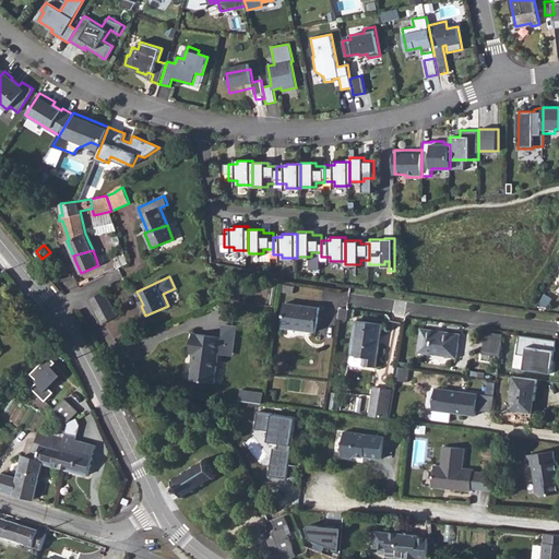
[(283,293),(294,295),(295,286),(284,285),(283,293)]
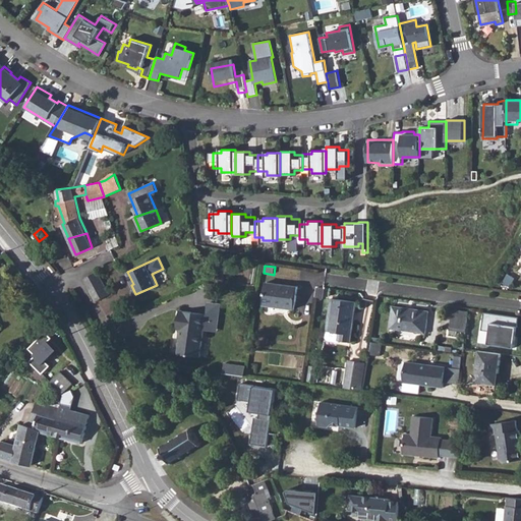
[(82,276),(88,286),(102,281),(97,271),(96,272),(95,270),(82,276)]
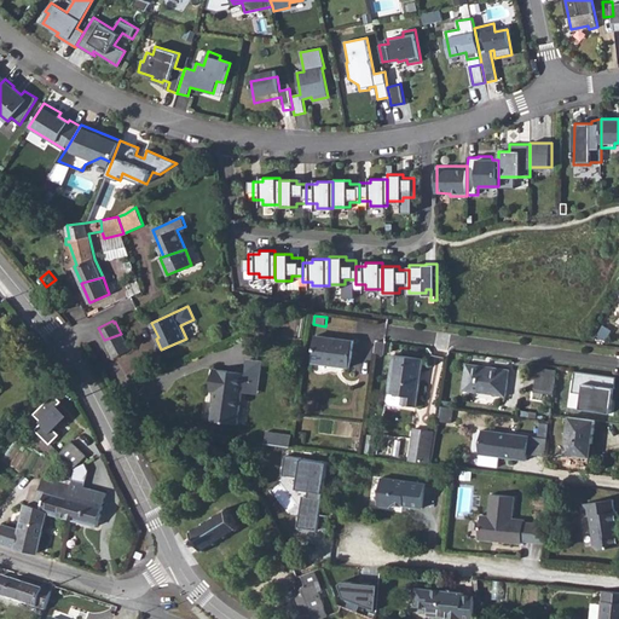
[(602,327),(596,336),(605,341),(611,331),(602,327)]
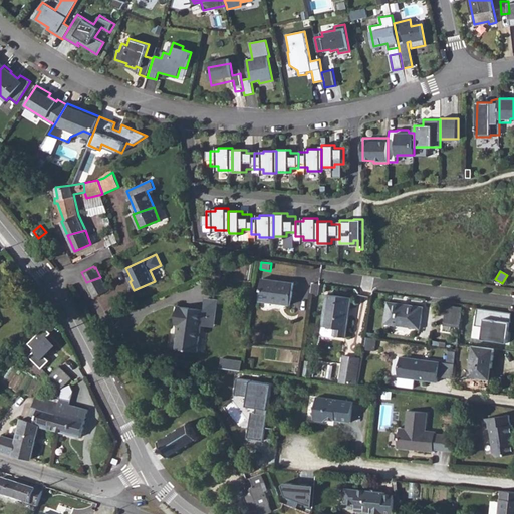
[(86,282),(93,295),(106,288),(100,277),(86,282)]
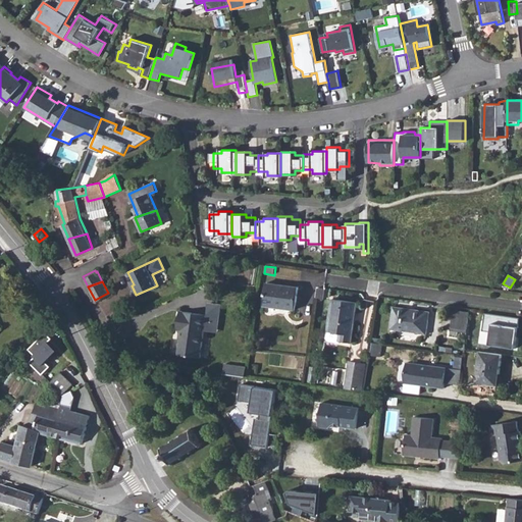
[(263,306),(295,311),(298,288),(266,283),(263,306)]
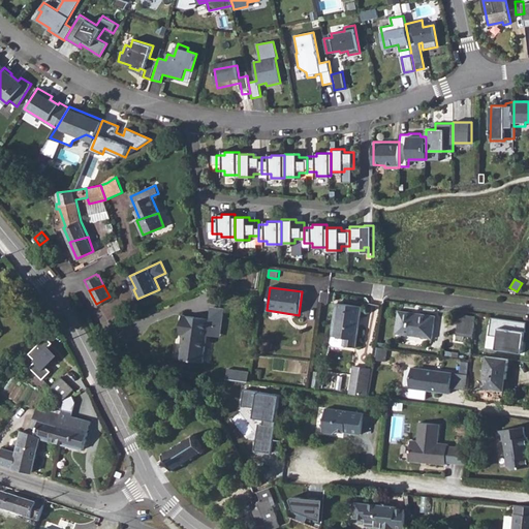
[(342,345),(355,347),(362,306),(336,302),(332,335),(343,337),(342,345)]
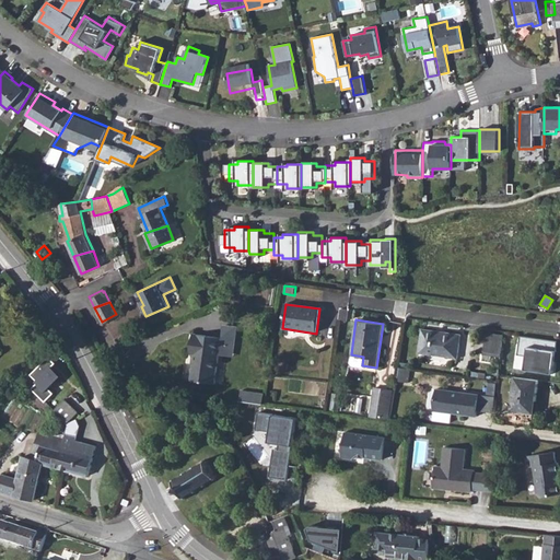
[(218,338),(189,334),(187,354),(191,356),(188,381),(212,383),(217,354),(230,356),(234,326),(220,325),(218,338)]
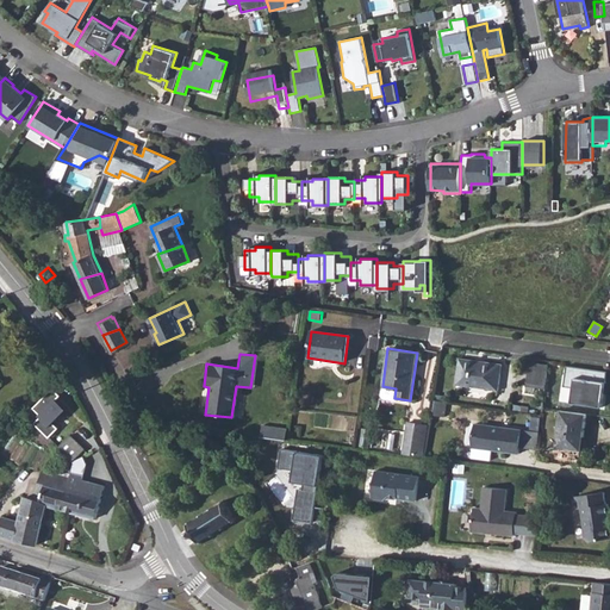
[(460,356),(455,384),(498,390),(503,363),(485,361),(485,363),(474,362),(475,359),(460,356)]
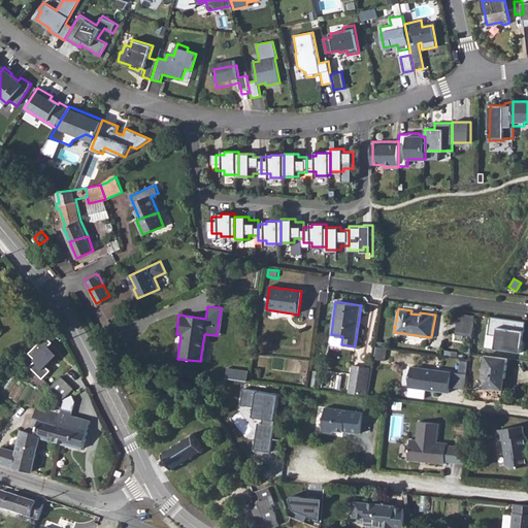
[(457,322),(472,324),(473,316),(458,314),(457,322)]
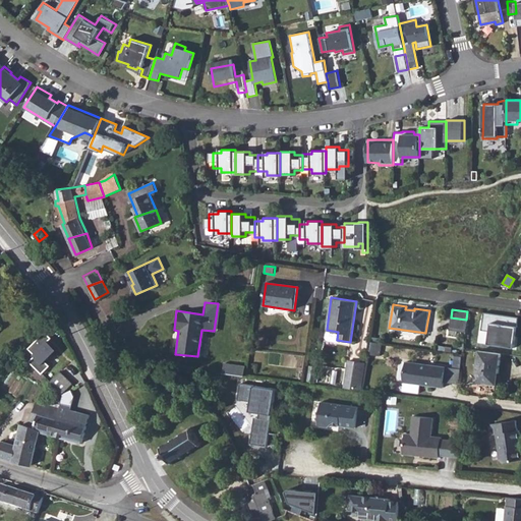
[(519,317),(484,313),(482,331),(490,332),(489,343),(515,346),(519,317)]
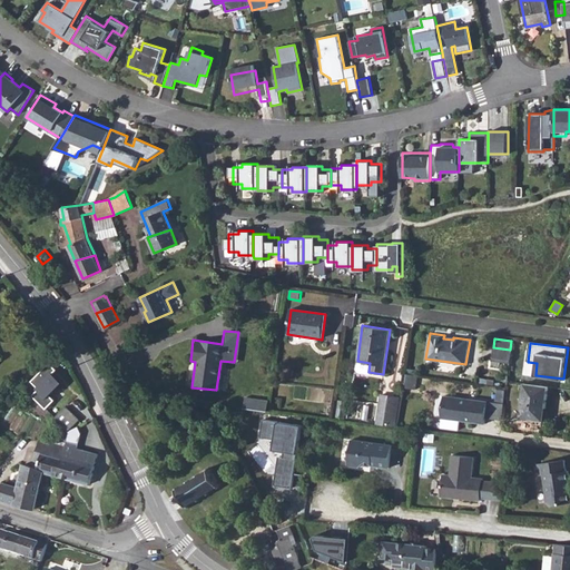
[(491,361),(509,363),(510,350),(493,347),(491,361)]
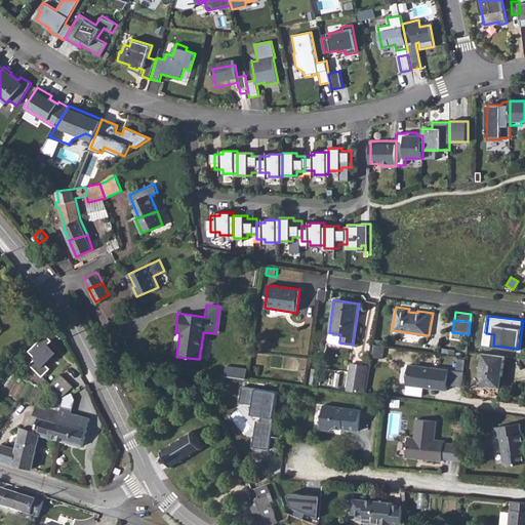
[(42,376),(49,368),(46,364),(58,352),(48,344),(51,340),(45,334),(29,350),(36,358),(30,364),(42,376)]
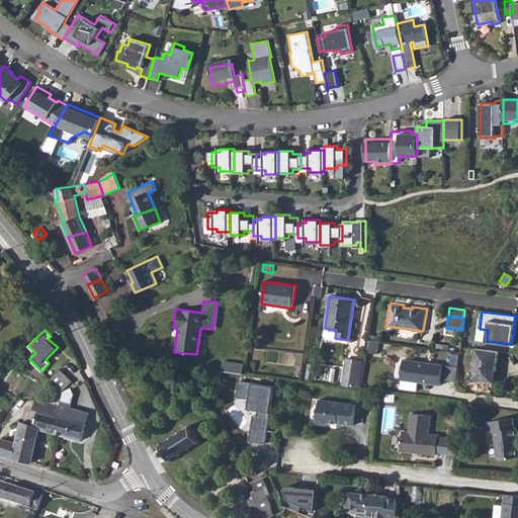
[(379,340),(369,339),(367,351),(377,353),(379,340)]
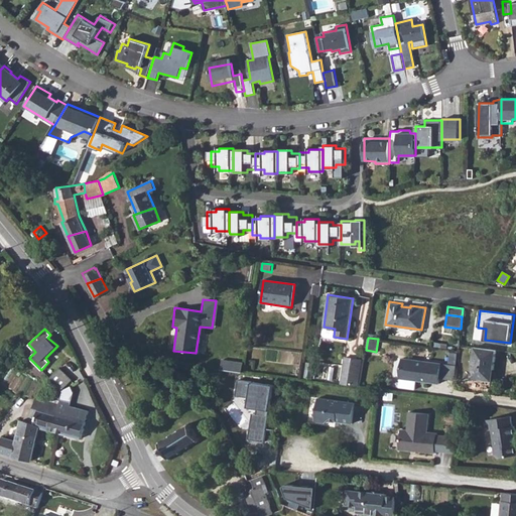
[(471,378),(492,381),(496,351),(475,348),(471,378)]
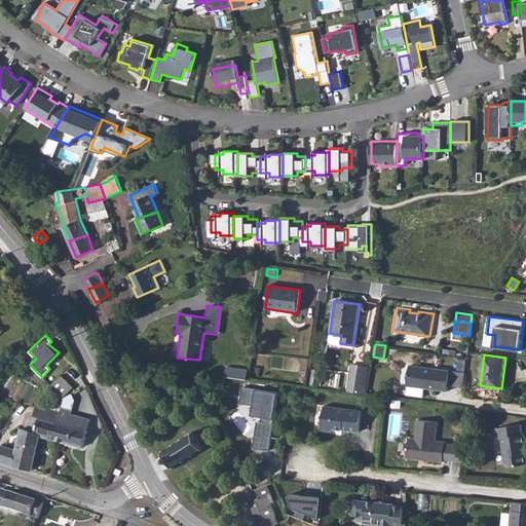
[(350,389),(363,391),(366,366),(353,364),(350,389)]
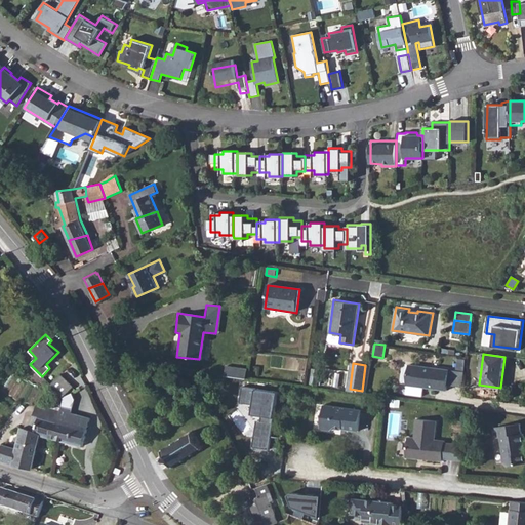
[(435,368),(394,364),(392,385),(433,389),(434,384),(435,368)]
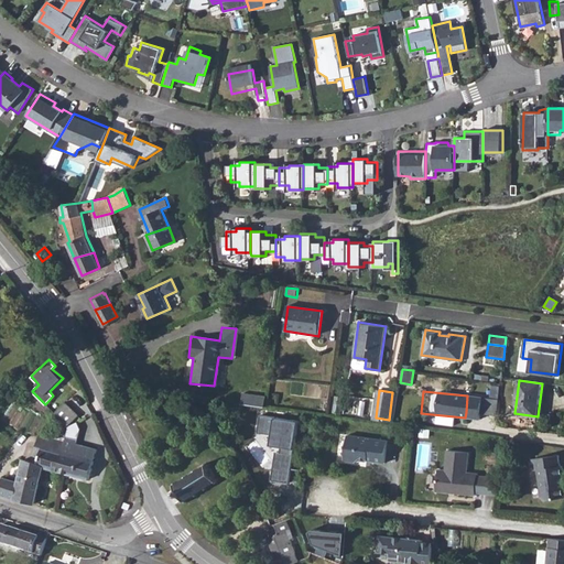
[(484,398),(467,396),(466,412),(481,414),(484,398)]
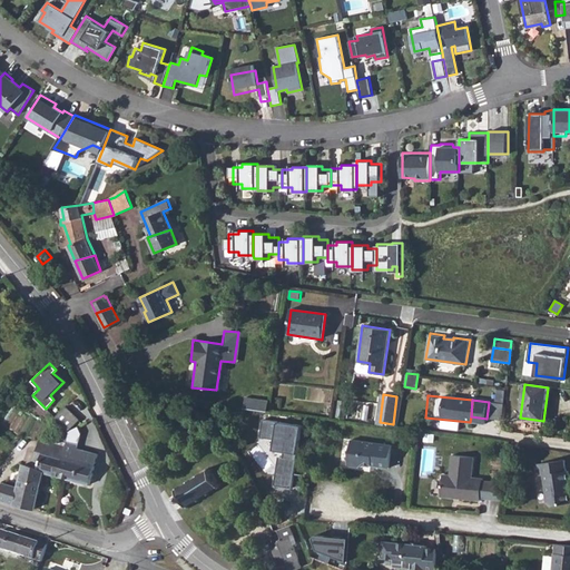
[(52,414),(67,428),(77,415),(65,403),(52,414)]
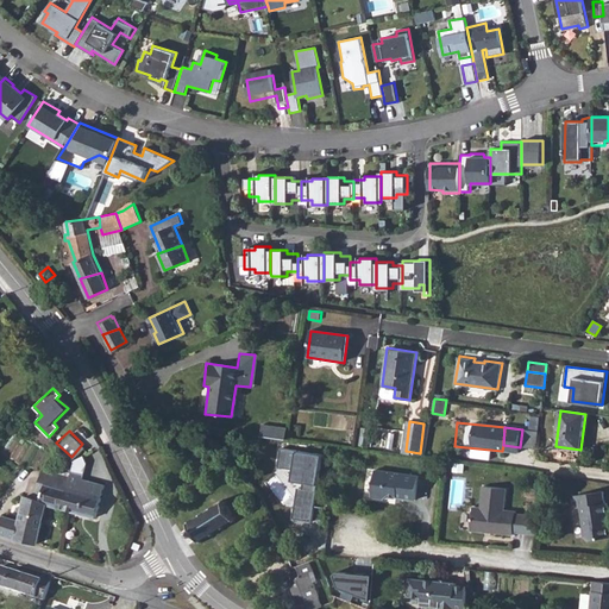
[(294,519),(313,521),(321,456),(283,451),(281,466),(293,468),(290,482),(299,483),(294,519)]
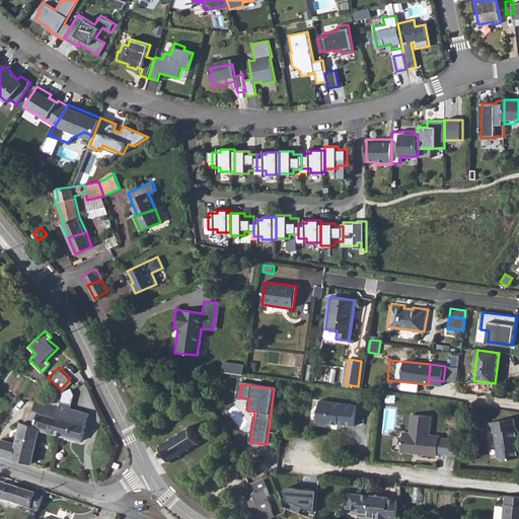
[(41,429),(54,433),(58,416),(57,416),(60,402),(58,401),(56,405),(36,399),(30,419),(23,418),(22,422),(41,427),(41,429)]
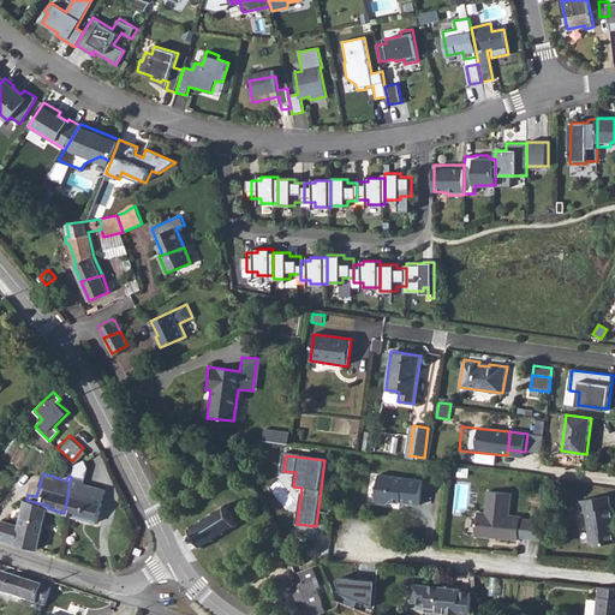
[(423,479),(380,475),(376,502),(387,505),(393,500),(400,501),(400,502),(419,505),(423,479)]
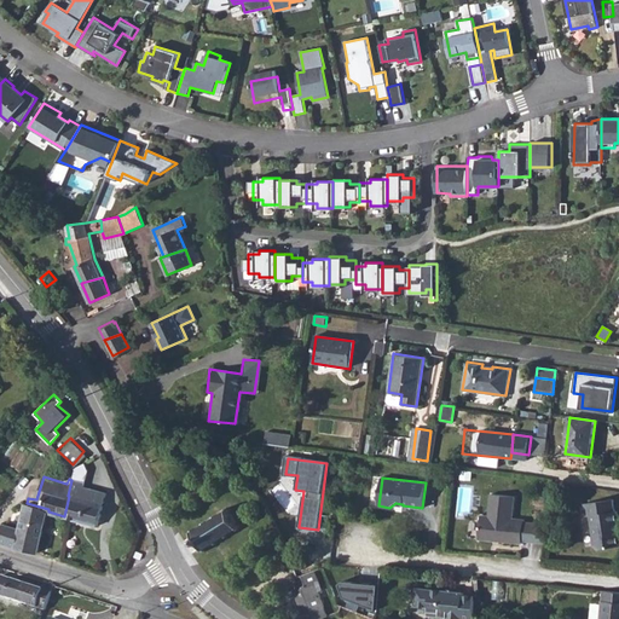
[(64,516),(98,526),(106,492),(81,486),(82,481),(73,479),(71,480),(68,496),(69,496),(64,516)]
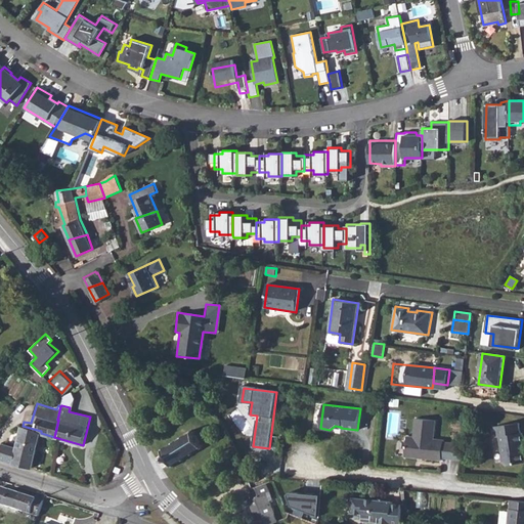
[(432,440),(434,422),(417,420),(415,438),(407,438),(405,457),(441,462),(441,460),(462,462),(464,445),(443,443),(443,442),(432,440)]
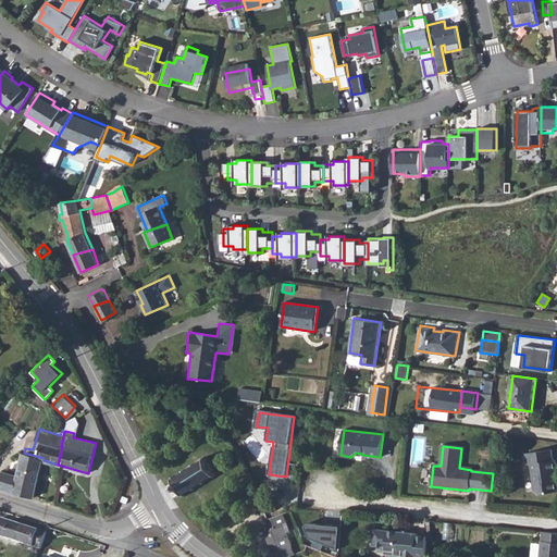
[(530,465),(533,494),(539,497),(556,494),(556,493),(554,472),(556,471),(555,460),(553,461),(551,450),(524,454),(525,465),(530,465)]
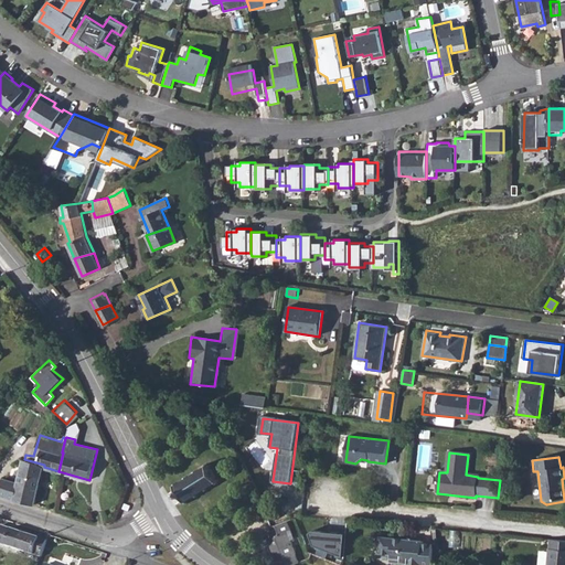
[(13,500),(34,504),(44,467),(44,465),(24,459),(18,482),(13,500)]
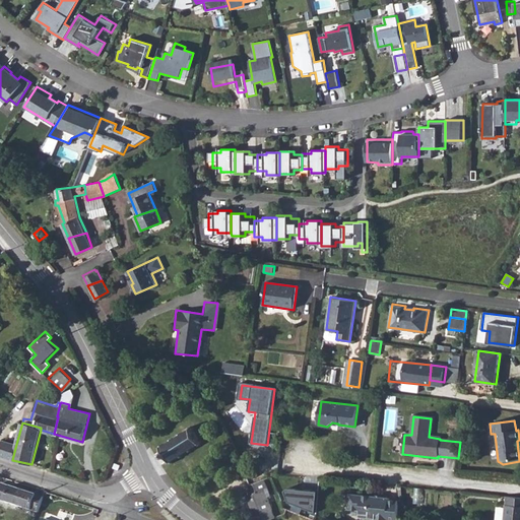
[(171,461),(172,463),(174,462),(173,460),(180,455),(181,457),(183,456),(182,454),(189,450),(190,452),(192,450),(191,449),(199,444),(199,445),(201,444),(200,443),(202,442),(201,440),(199,441),(198,439),(199,438),(195,432),(194,433),(193,431),(194,430),(193,428),(192,429),(190,427),(188,428),(190,430),(182,434),(181,433),(179,434),(180,436),(173,440),(172,438),(170,439),(171,441),(164,446),(163,444),(160,445),(161,447),(159,448),(160,450),(163,449),(168,457),(169,460),(168,461),(169,463),(171,461)]
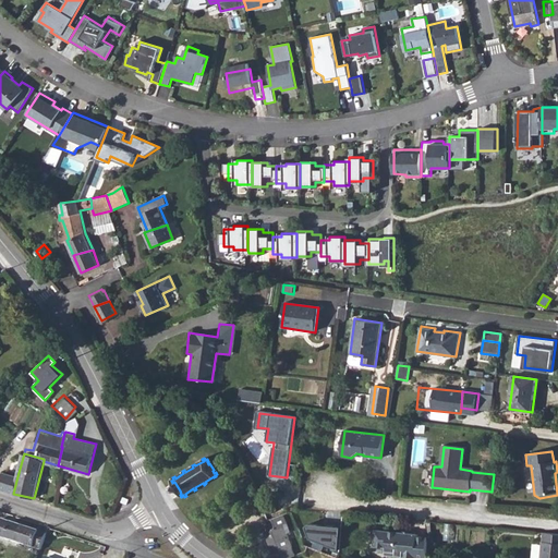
[(0,483),(0,488),(13,494),(17,476),(3,472),(0,483)]
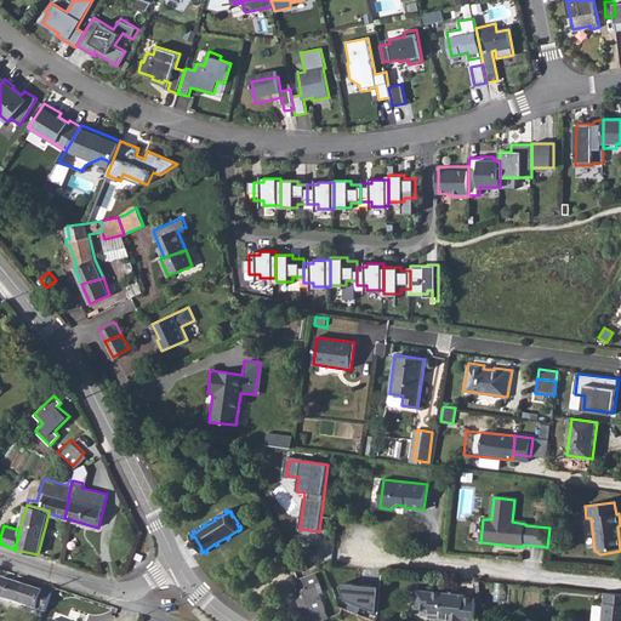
[(295,592),(306,620),(319,620),(323,620),(329,617),(317,585),(320,584),(315,571),(297,579),(301,590),(295,592)]
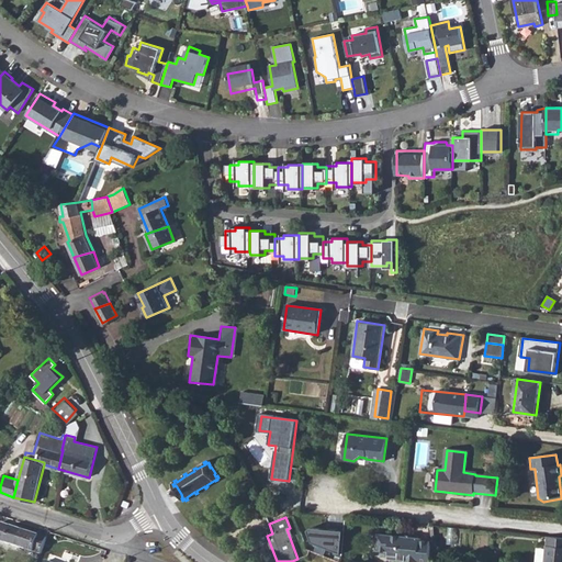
[(0,532),(0,538),(44,554),(52,531),(42,528),(41,535),(4,521),(0,532)]
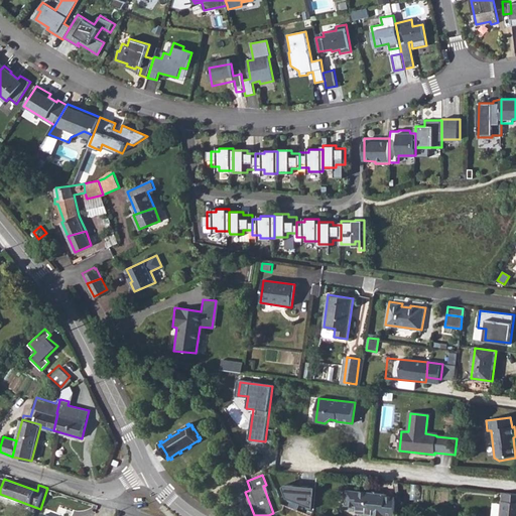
[(288,498),(313,508),(315,487),(282,485),(288,498)]
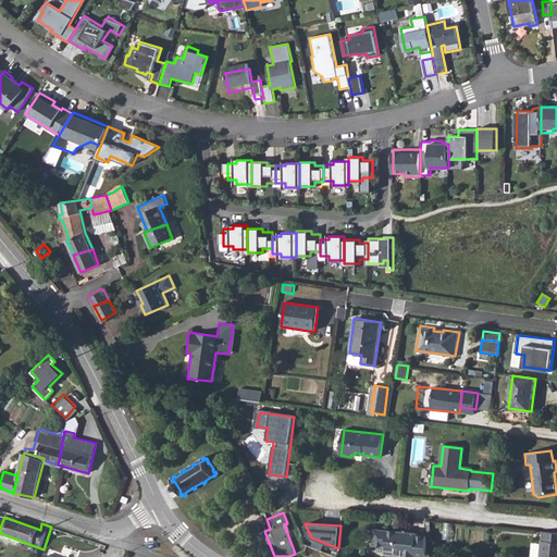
[(409,556),(428,556),(426,536),(417,535),(418,533),(410,532),(410,535),(403,534),(403,532),(375,530),(373,545),(386,546),(385,551),(388,554),(404,555),(403,556),(409,556)]
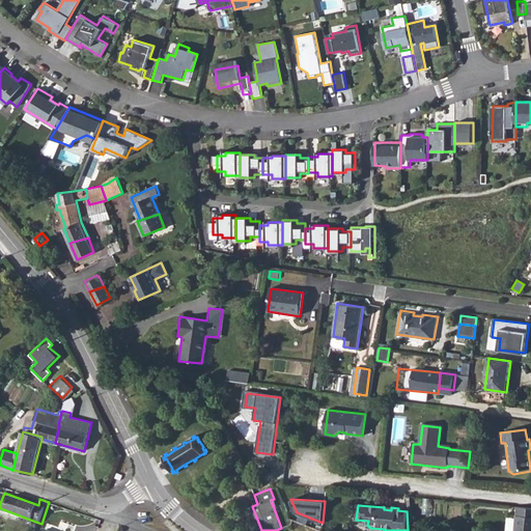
[(514,530),(530,530),(530,508),(518,507),(514,530)]
